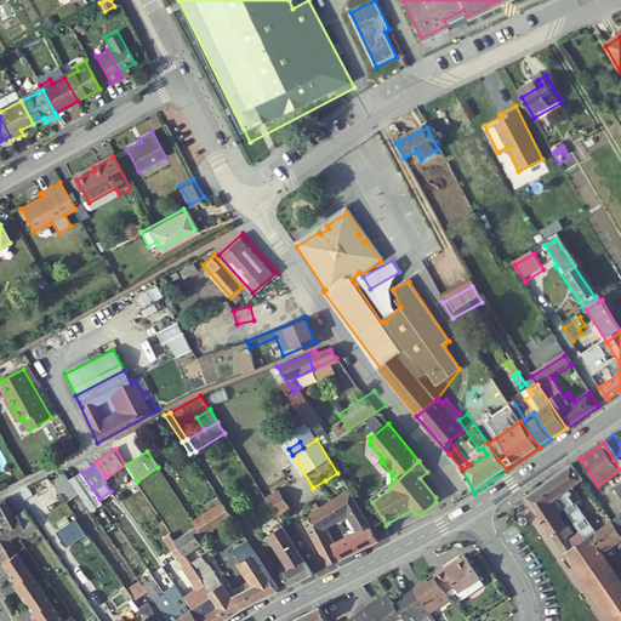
[(585,483),(573,466),(542,486),(559,512),(565,510),(580,531),(591,524),(571,496),(575,493),(573,488),(580,483),(581,485),(585,483)]
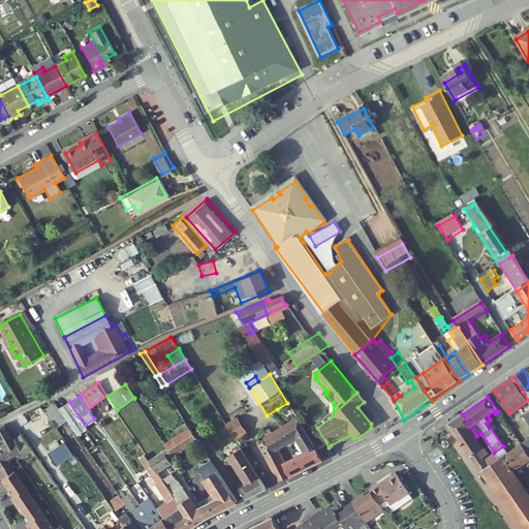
[(69,423),(79,416),(69,402),(59,408),(69,423)]
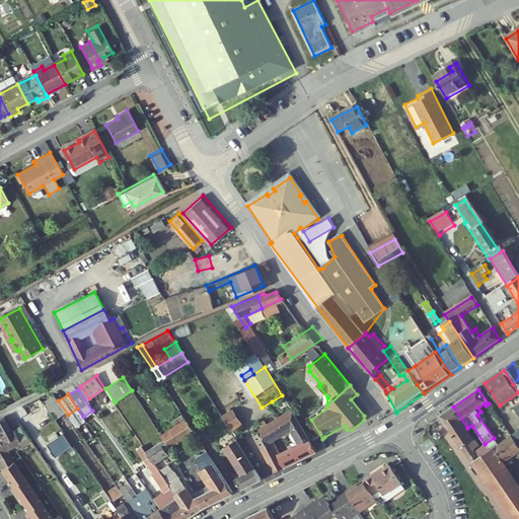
[(285,399),(282,395),(272,401),(275,405),(285,399)]
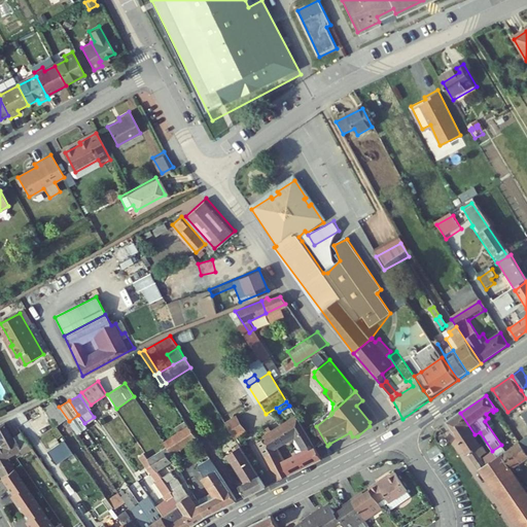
[(65,421),(53,402),(44,409),(57,426),(65,421)]
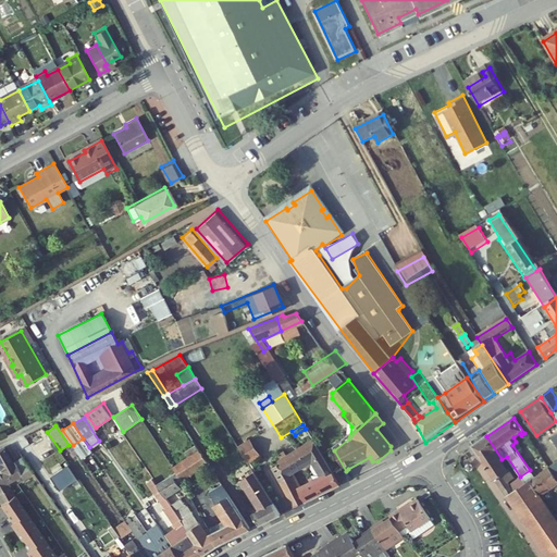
[(234,435),(208,452),(212,458),(226,449),(263,506),(264,505),(268,511),(257,518),(262,527),(286,518),(257,470),(252,465),(242,447),(234,435)]
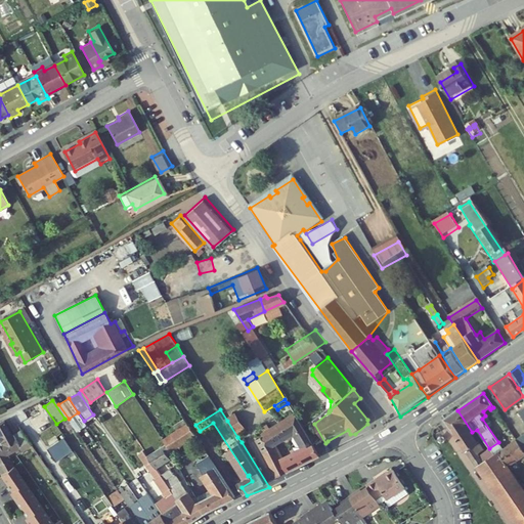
[(470,434),(472,432),(457,410),(444,420),(514,523),(523,523),(523,496),(494,453),(488,457),(479,443),(477,444),(470,434)]
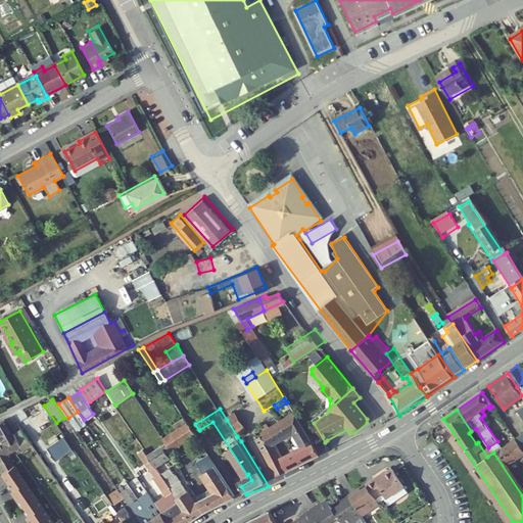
[(247,430),(237,414),(227,420),(237,436),(245,431),(247,430)]
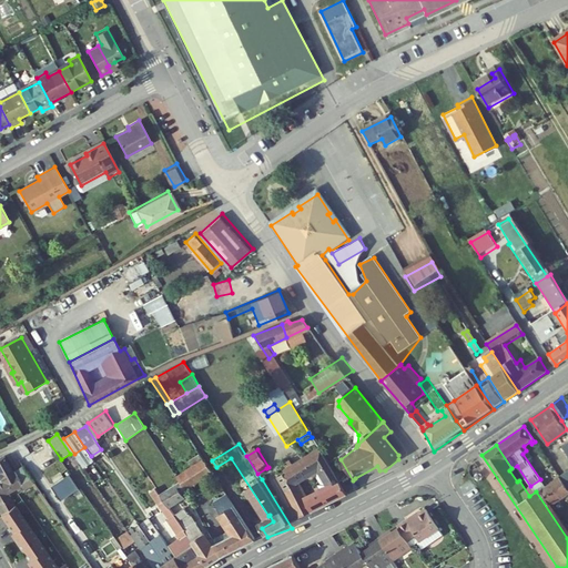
[(7,492),(21,484),(16,473),(14,474),(13,472),(3,455),(0,457),(0,501),(10,496),(7,492)]
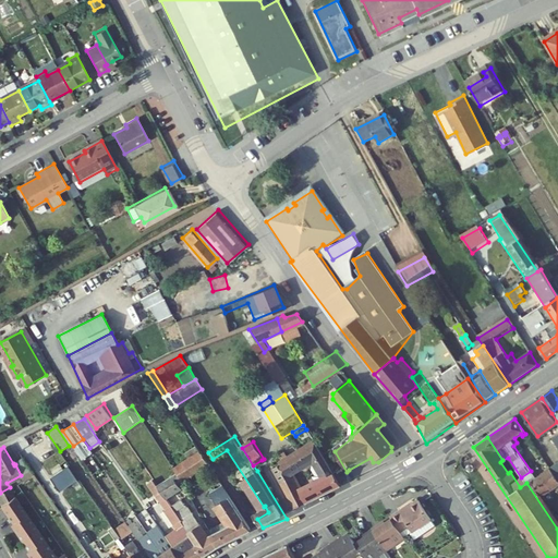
[(299,511),(343,488),(317,447),(293,461),(289,455),(274,464),(299,511)]
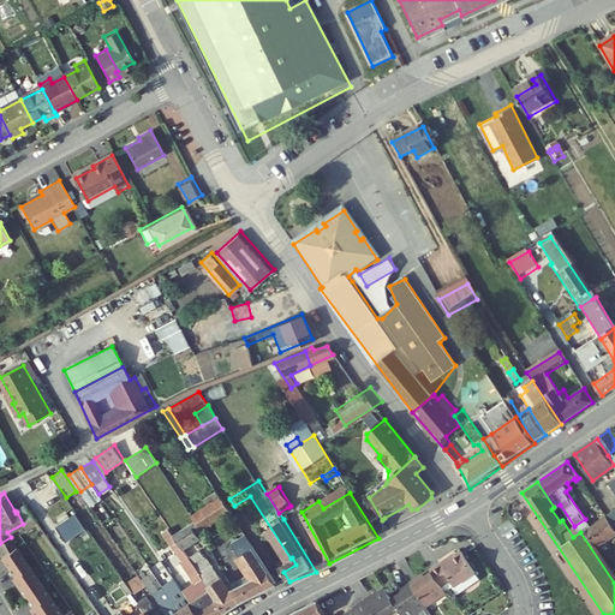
[(233,514),(225,501),(195,519),(198,525),(204,533),(233,514)]
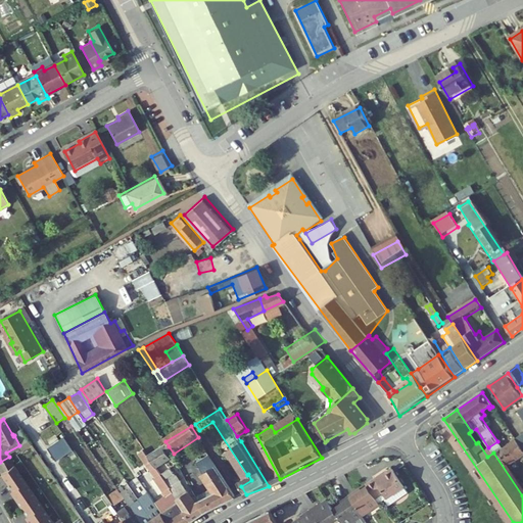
[(32,444),(21,430),(12,434),(13,436),(14,435),(19,445),(21,449),(32,444)]
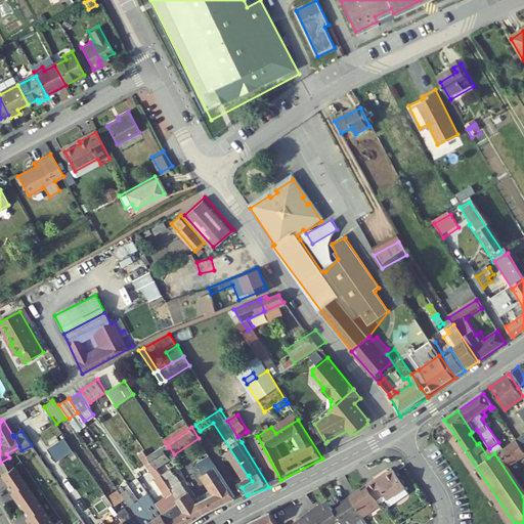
[(246,432),(237,437),(242,442),(250,437),(246,432)]
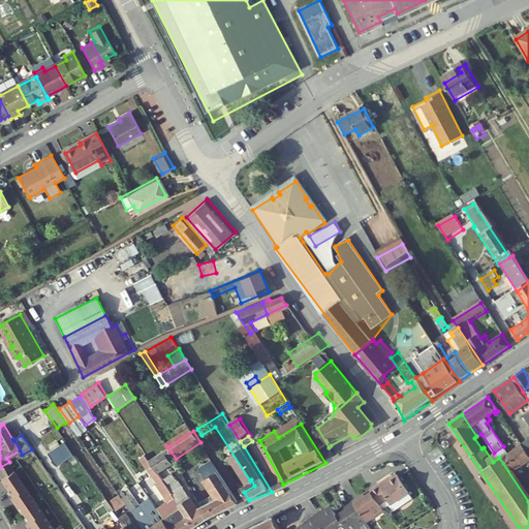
[(65,441),(48,452),(56,466),(73,456),(65,441)]
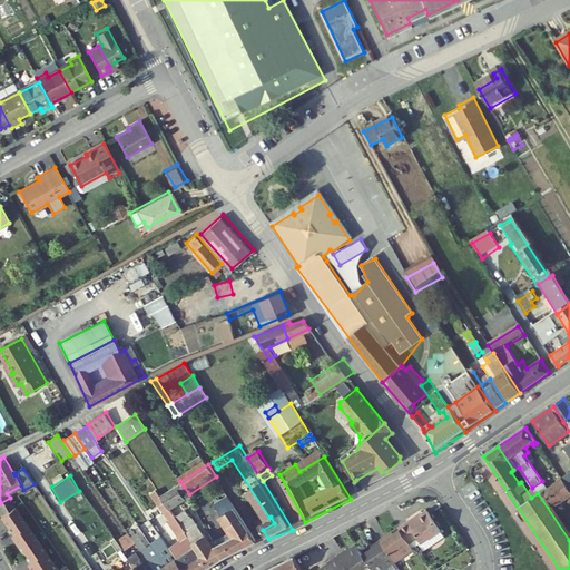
[(569,488),(562,479),(543,492),(558,512),(566,507),(561,502),(569,495),(569,488)]
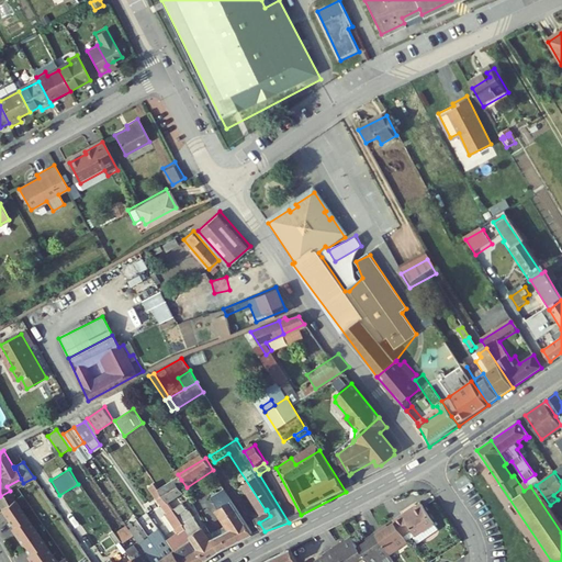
[(189,492),(187,487),(181,480),(163,492),(170,504),(189,492)]
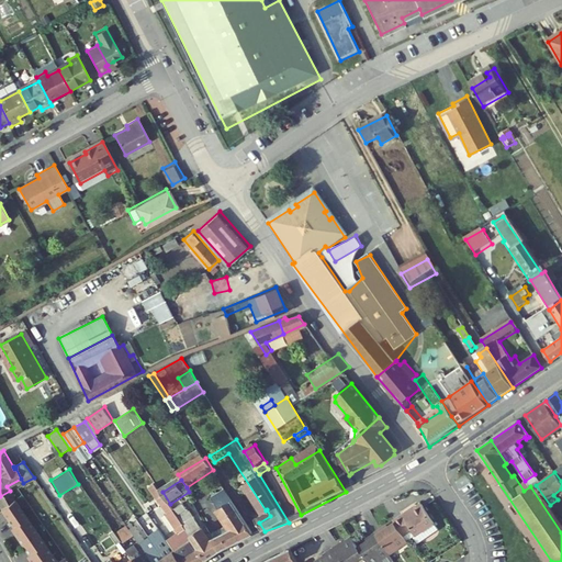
[(0,496),(0,502),(2,507),(14,498),(10,491),(0,496)]
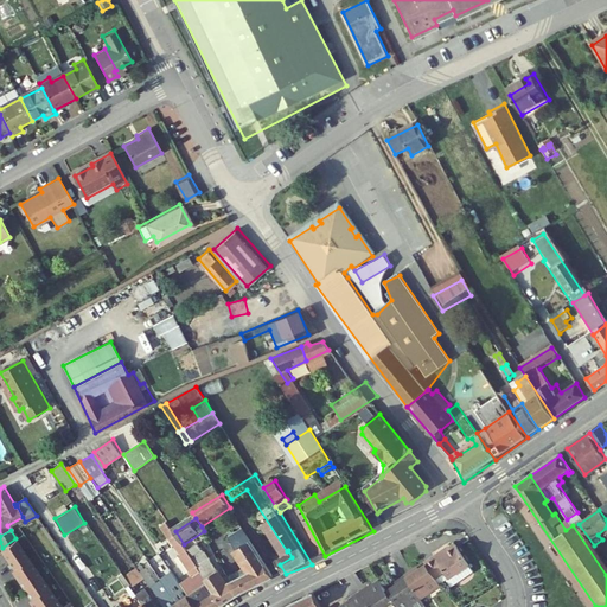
[(196,606),(224,606),(225,606),(200,567),(184,544),(176,531),(171,535),(195,570),(189,575),(196,586),(186,592),(196,606)]
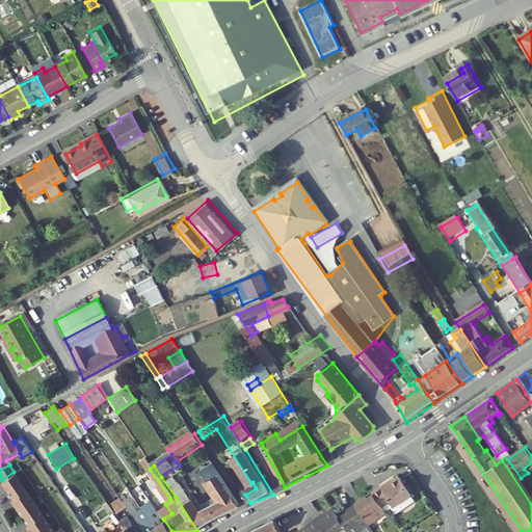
[(242,506),(215,466),(203,473),(222,503),(205,514),(210,524),(242,506)]
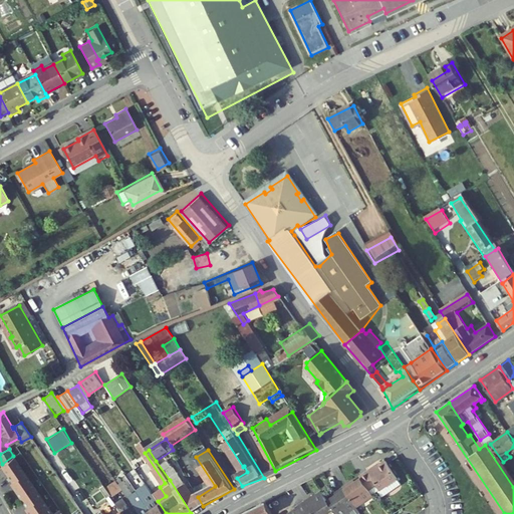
[(29,513),(51,513),(13,456),(2,464),(1,464),(12,481),(11,481),(16,489),(15,489),(26,506),(24,507),(29,513)]
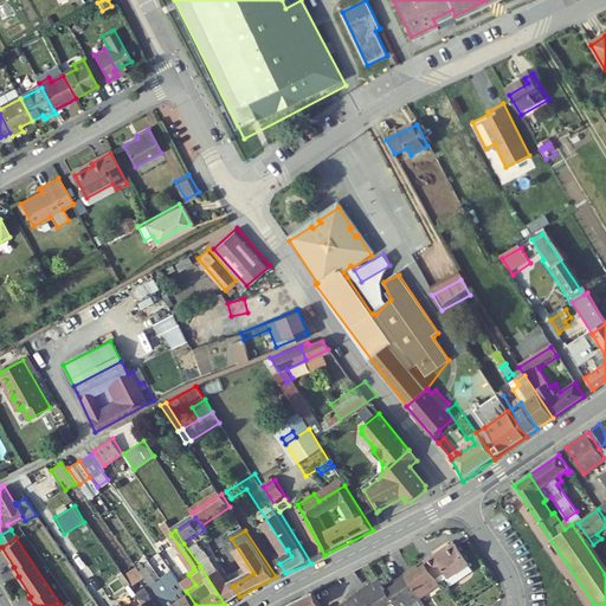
[(474,569),(461,549),(451,555),(449,553),(429,566),(431,568),(440,584),(446,580),(451,577),(455,582),(474,569)]
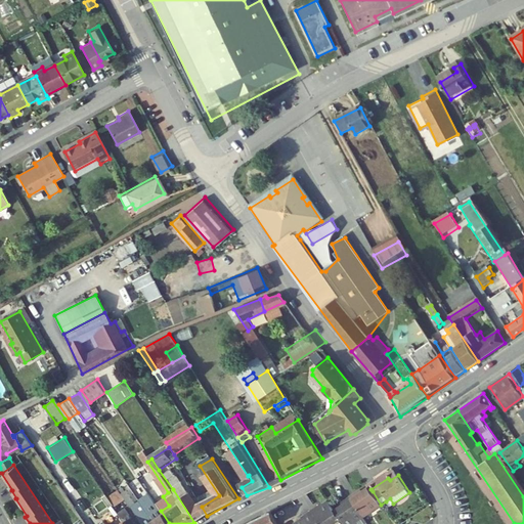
[(194,523),(207,516),(202,507),(199,508),(183,483),(173,489),(194,523)]
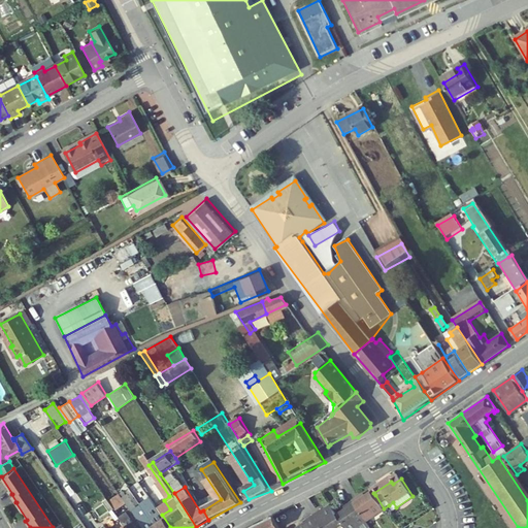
[(387,513),(384,508),(375,495),(367,501),(365,499),(357,504),(369,524),(387,513)]
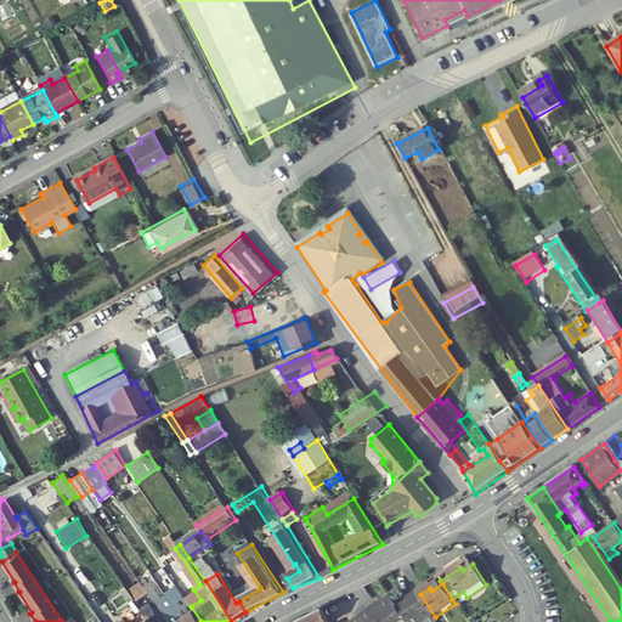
[(184,621),(180,616),(177,618),(153,584),(147,588),(170,621),(184,621)]
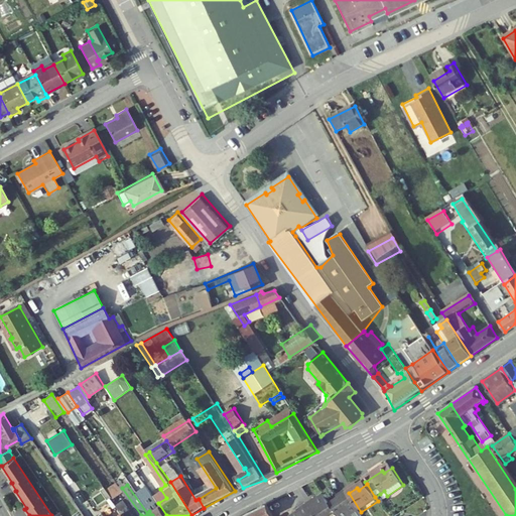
[(407,491),(403,485),(387,496),(384,491),(380,494),(388,504),(407,491)]
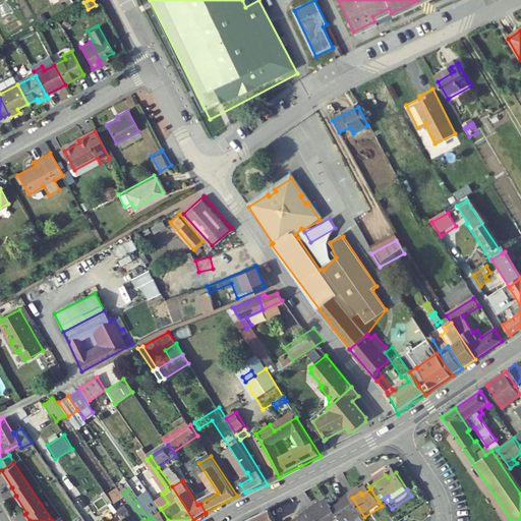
[(168,520),(160,508),(151,495),(140,501),(151,516),(154,520),(168,520)]
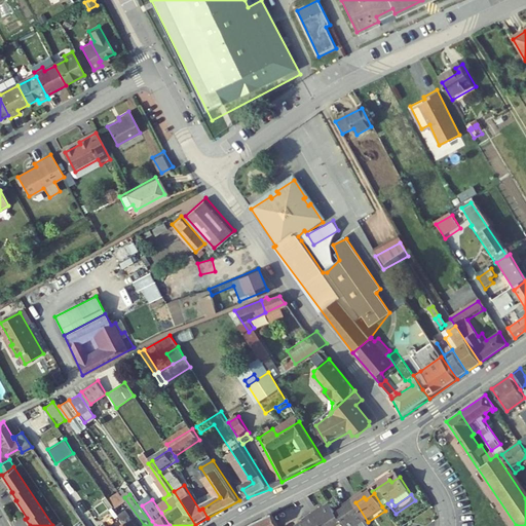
[(346,525),(362,525),(368,522),(355,502),(346,509),(348,511),(340,516),(345,525),(346,525)]
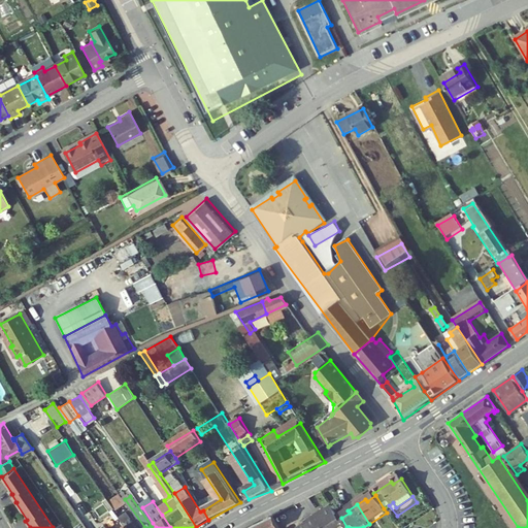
[(323,527),(344,527),(347,527),(341,518),(335,509),(327,515),(325,512),(317,518),(323,527)]
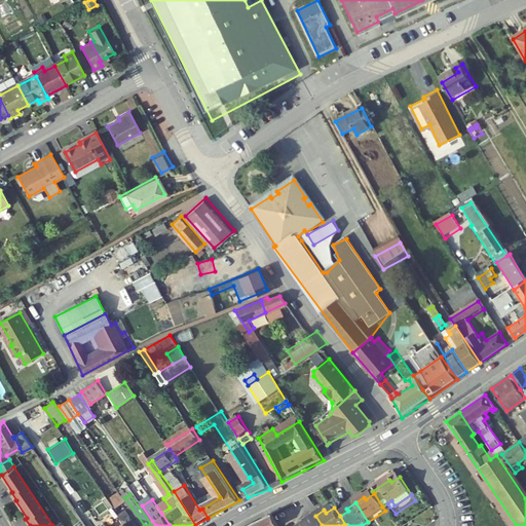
[(128,525),(133,524),(123,509),(118,513),(126,525),(128,525)]
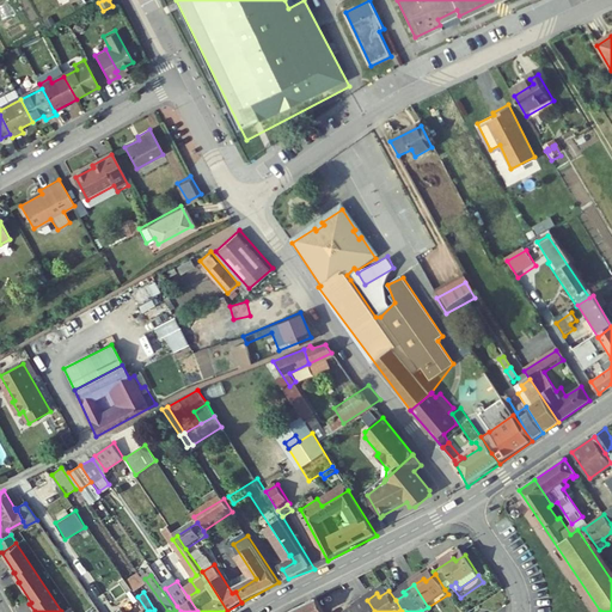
[(328,611),(322,600),(294,611),(328,611)]
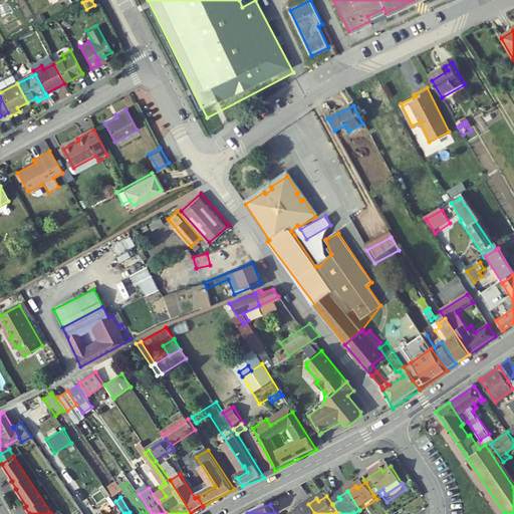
[(314,513),(308,504),(299,509),(301,512),(298,513),(314,513)]
